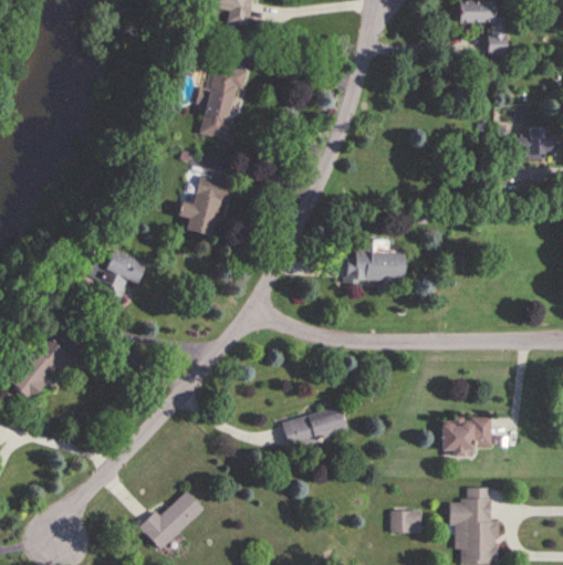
[(244,25),(250,0),(210,0),(210,6),(230,10),(228,21),(244,25)]
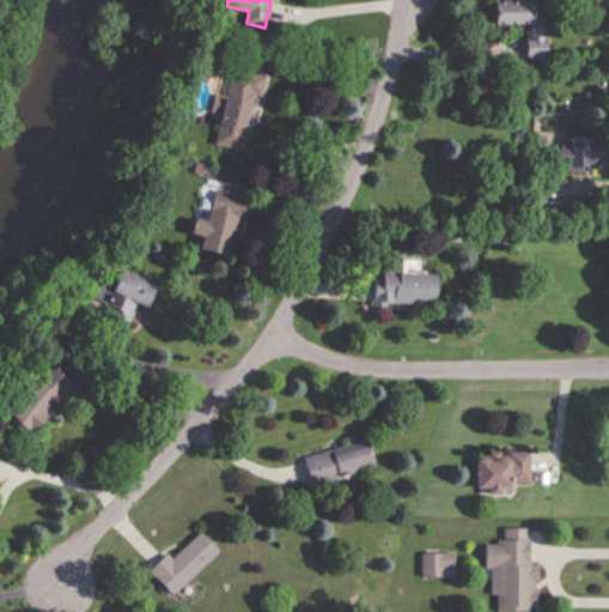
[(530,24),(530,59),(550,59),(549,18),(537,18),(537,0),(497,0),(497,24),(530,24)]
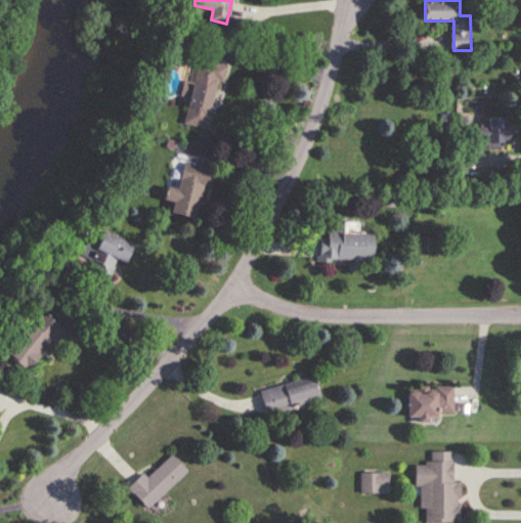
[(183,123),(210,129),(225,63),(200,57),(183,123)]
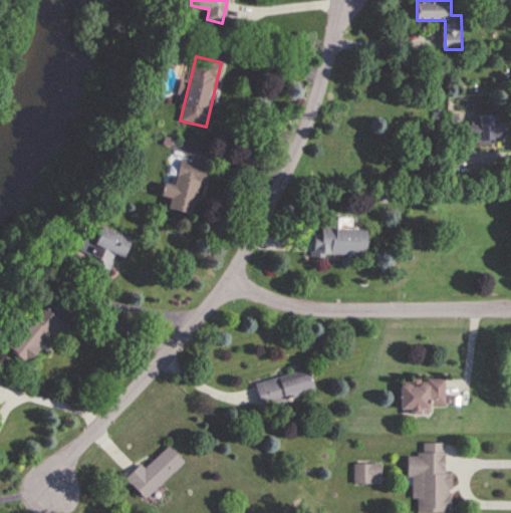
[(506,142),(506,113),(479,113),(479,122),(462,122),(462,142),(506,142)]
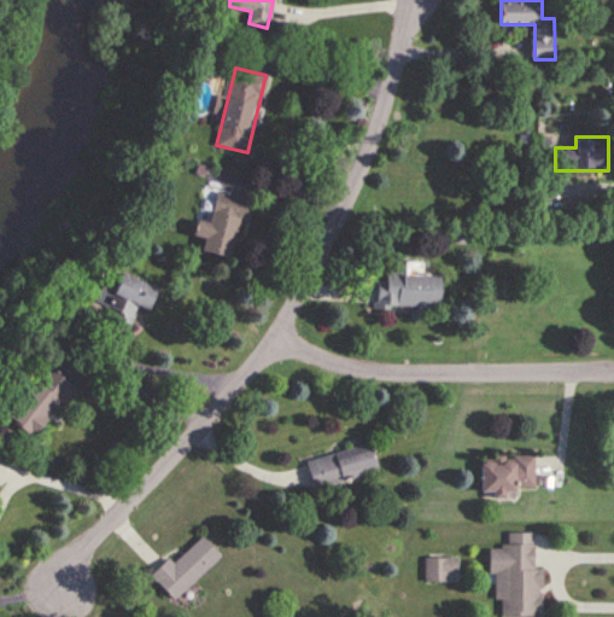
[(247,197),(216,190),(208,222),(196,220),(192,236),(204,239),(202,251),(232,258),(247,197)]
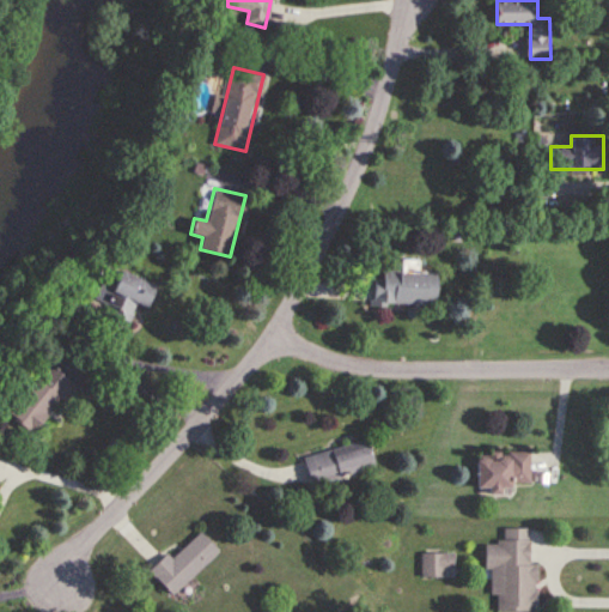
[(136,304),(148,308),(157,285),(119,272),(115,285),(103,280),(95,303),(111,309),(105,326),(127,333),(136,304)]
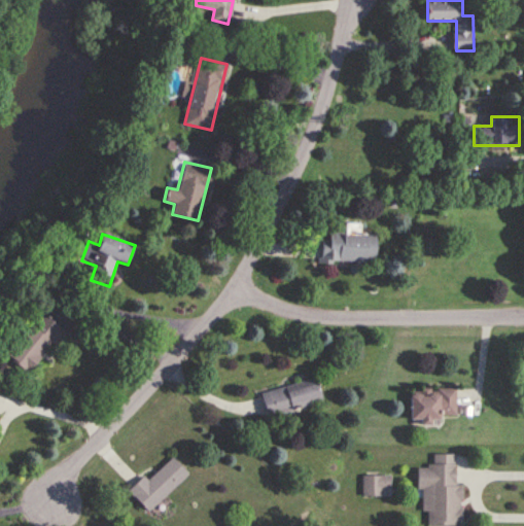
[(325,261),(378,261),(378,234),(325,234),(325,261)]
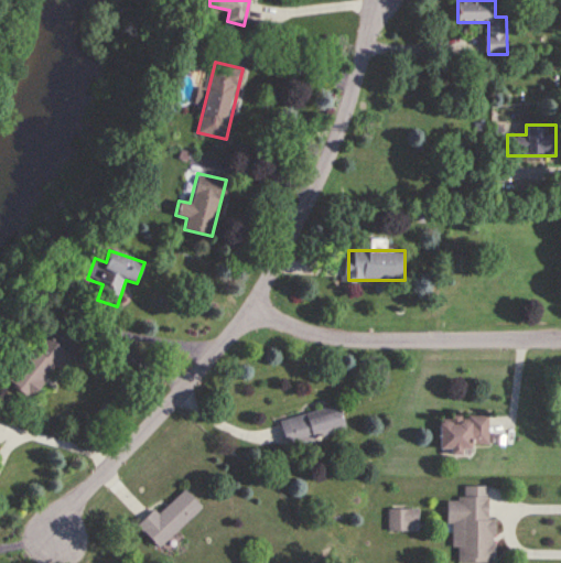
[(6,378),(28,399),(57,366),(61,369),(72,357),(46,334),(6,378)]
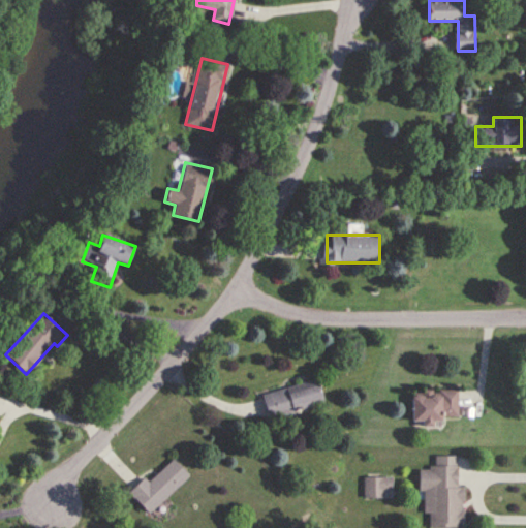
[(269,417),(325,405),(319,381),(264,393),(269,417)]
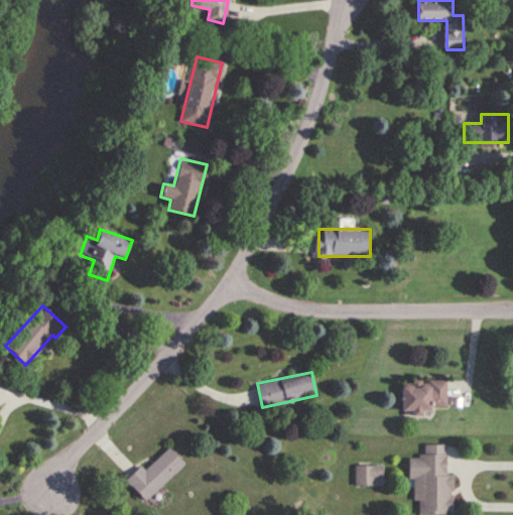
[(449,381),(403,381),(403,410),(449,410),(449,381)]
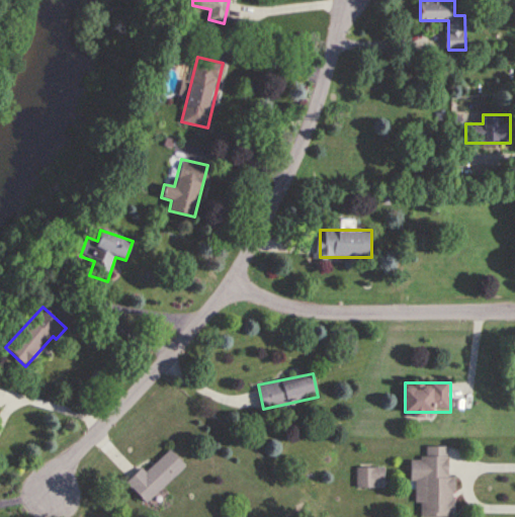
[(450,446),(428,446),(428,458),(415,458),(415,502),(423,502),(423,516),(456,516),(456,477),(450,477),(450,446)]
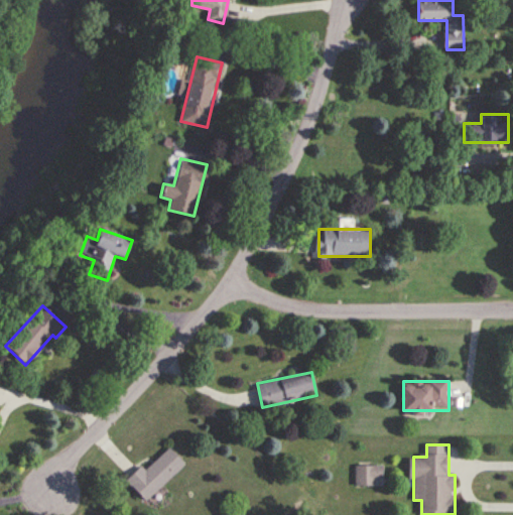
[(145,470),(142,466),(126,480),(146,502),(185,465),(169,447),(145,470)]
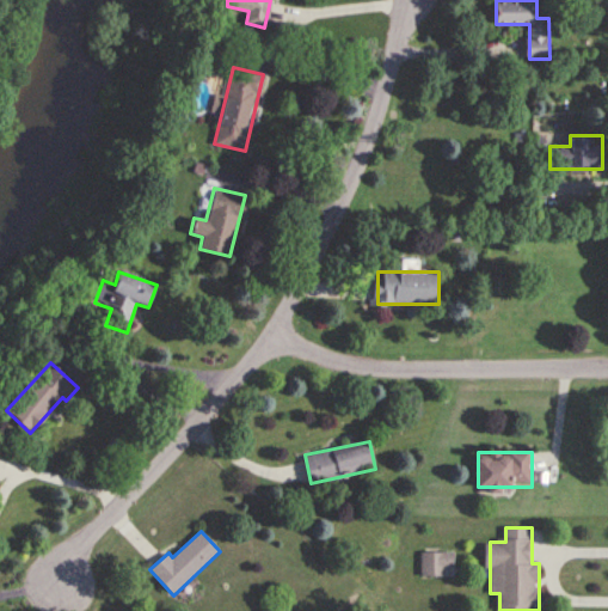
[(456,553),(423,553),(423,576),(456,576),(456,553)]
